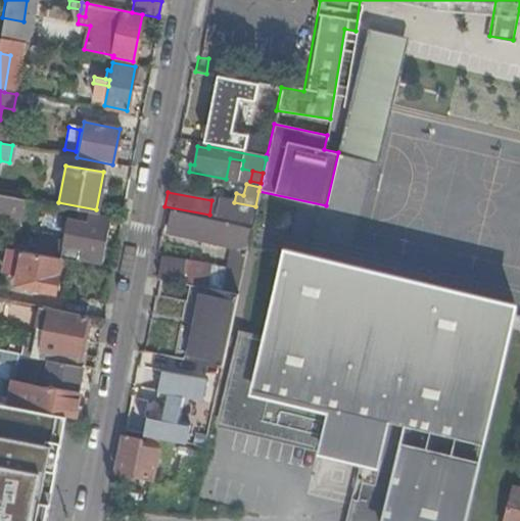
[(0,223),(31,228),(36,201),(0,194),(0,223)]
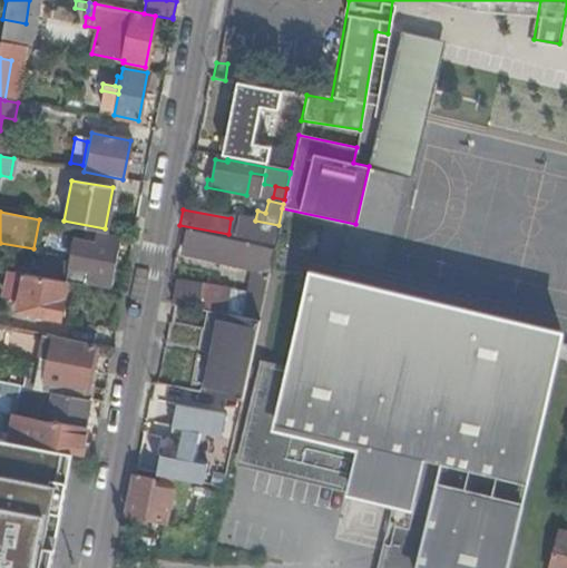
[(237,217),(234,235),(275,243),(279,225),(255,221),(237,217)]
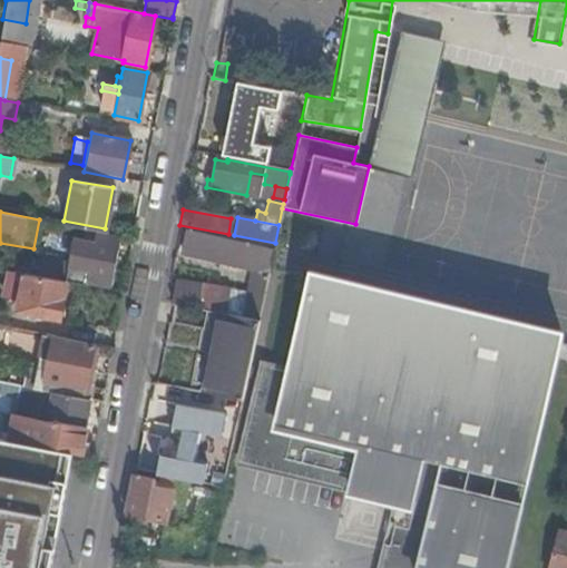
[(187,228),(183,252),(251,267),(255,250),(243,246),(244,242),(187,228)]
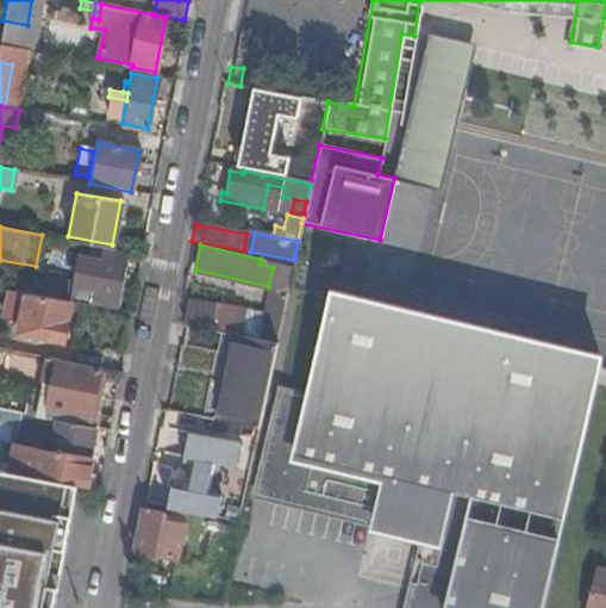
[(88,248),(83,277),(80,299),(93,302),(102,250),(88,248)]
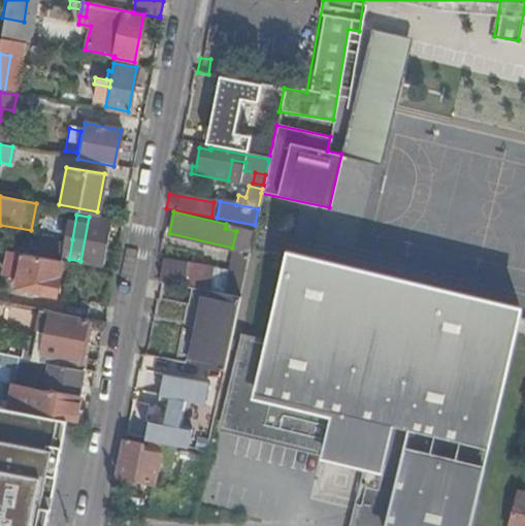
[(110,221),(89,217),(80,261),(102,265),(110,221)]
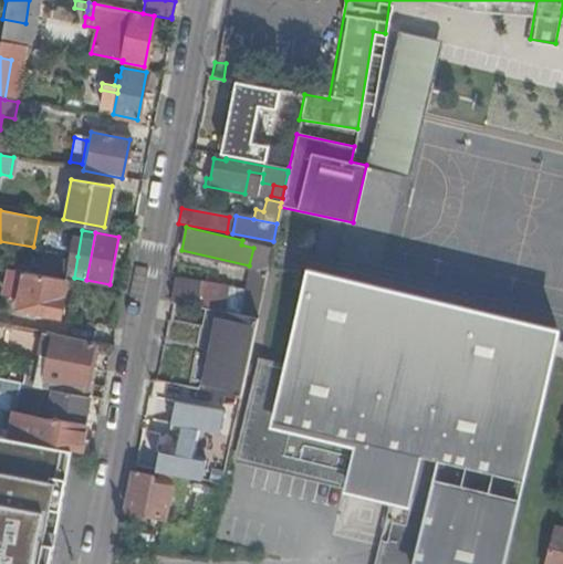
[(258,240),(242,315),(257,319),(267,270),(267,269),(272,243),(272,242),(258,240)]
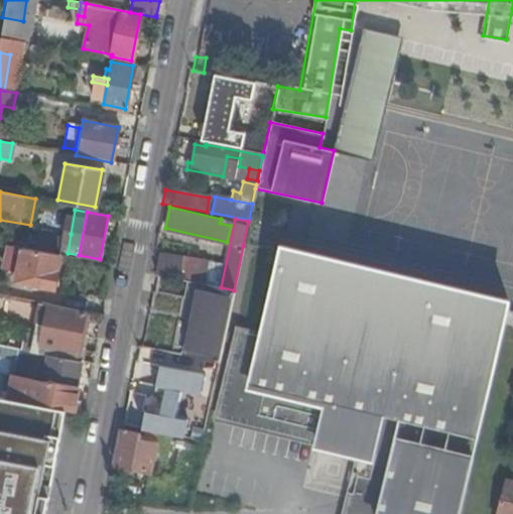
[(68,253),(71,234),(50,231),(49,238),(40,237),(37,250),(67,256),(68,253)]
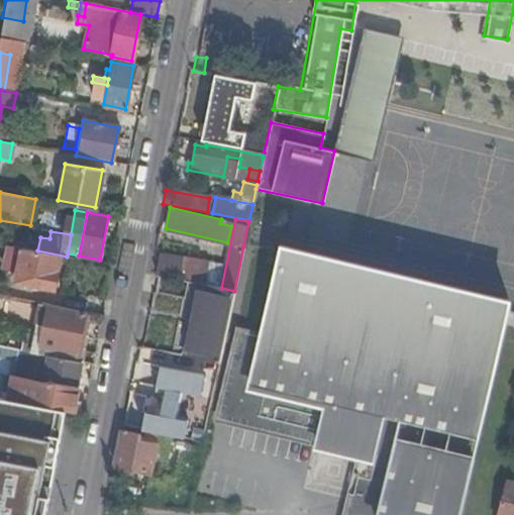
[(56,273),(59,255),(7,245),(3,271),(12,273),(10,280),(16,281),(15,284),(53,291),(57,273),(56,273)]
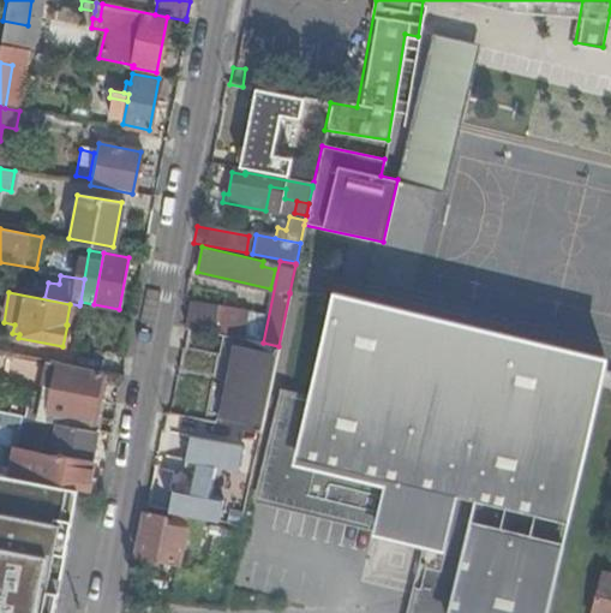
[(546,612),(605,368),(331,301),(306,404),(283,399),(259,497),(409,534),(412,527),(417,528),(430,549),(414,612),(546,612)]
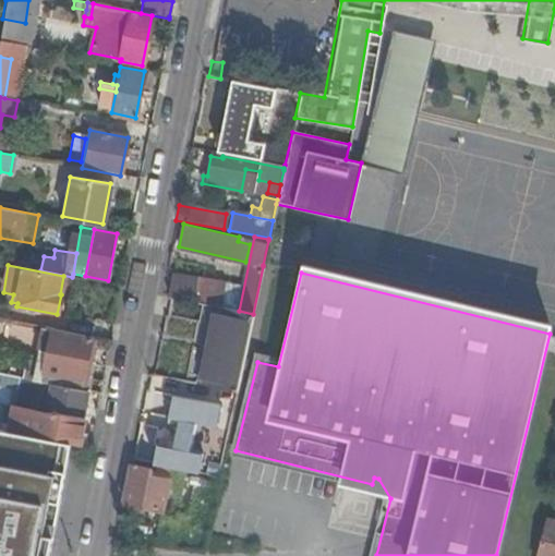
[(195,303),(220,307),(224,283),(171,275),(167,298),(195,303)]
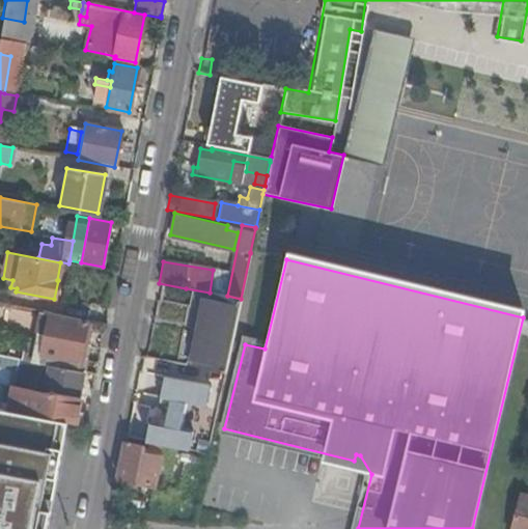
[(197,308),(186,365),(224,372),(241,299),(227,296),(210,293),(186,288),(183,305),(197,308)]
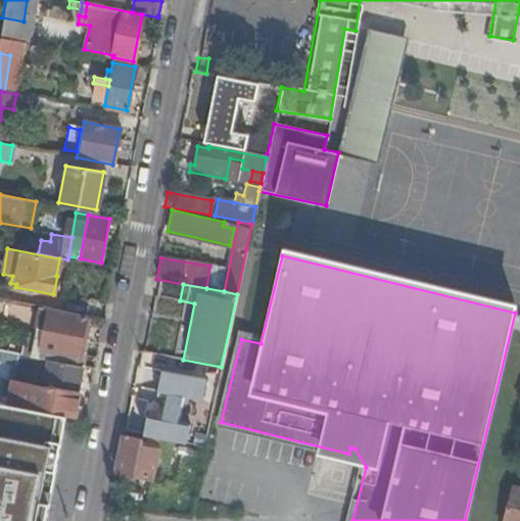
[(39,348),(46,310),(46,309),(47,309),(39,306),(32,347),(39,348)]
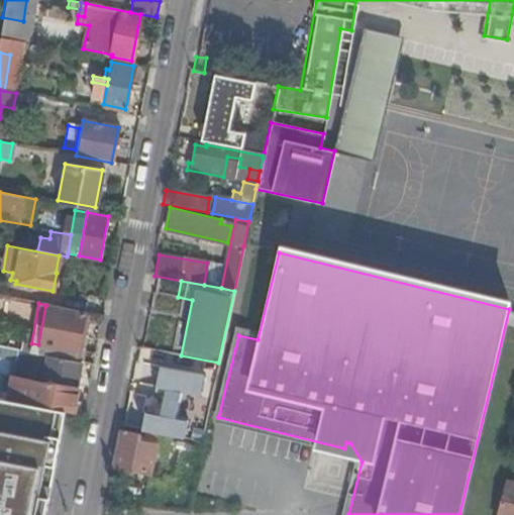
[(84,314),(45,306),(38,344),(31,343),(30,353),(80,363),(85,335),(80,334),(84,314)]
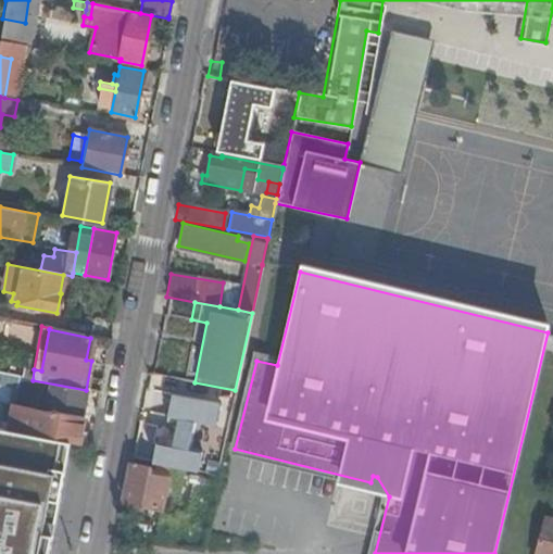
[(0,374),(21,378),(24,363),(0,357),(0,374)]
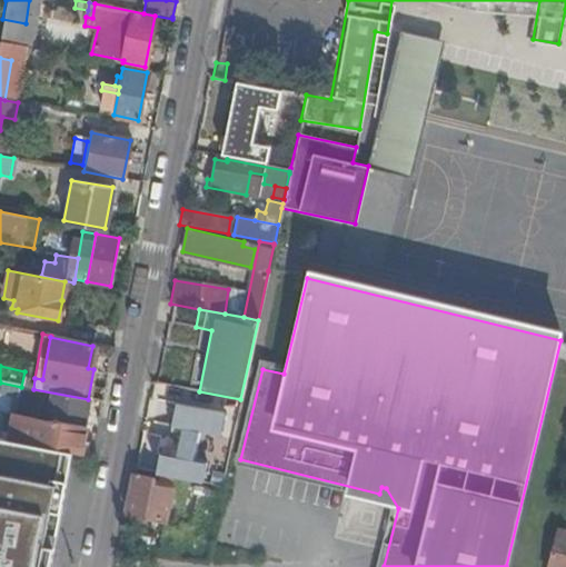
[(88,399),(33,389),(28,419),(2,415),(0,431),(0,439),(33,446),(70,453),(79,455),(85,426),(82,426),(88,399)]
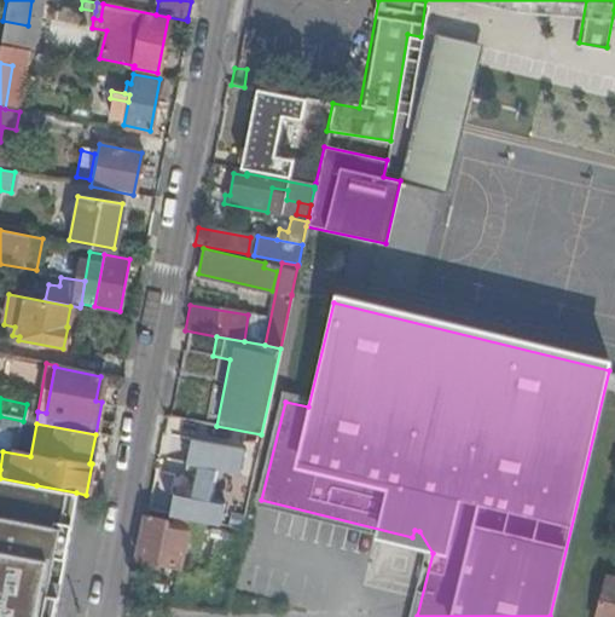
[(238,474),(243,449),(190,439),(185,463),(197,466),(192,491),(185,489),(184,495),(173,494),(169,515),(220,524),(230,473),(238,474)]
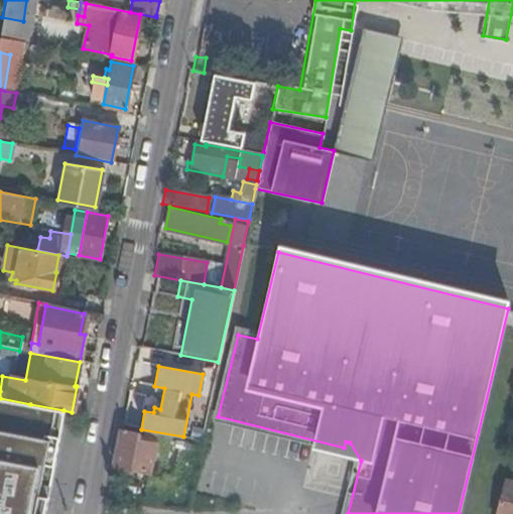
[(43,513),(63,410),(30,404),(0,398),(0,513),(43,513)]
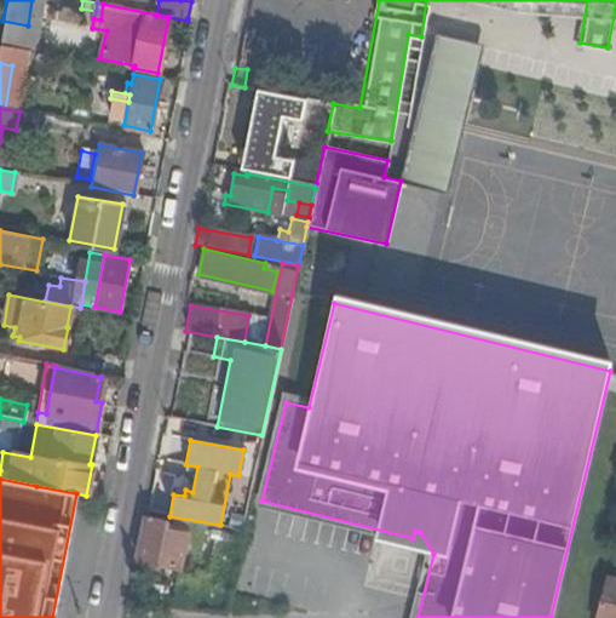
[(188,525),(143,516),(136,559),(179,567),(188,525)]
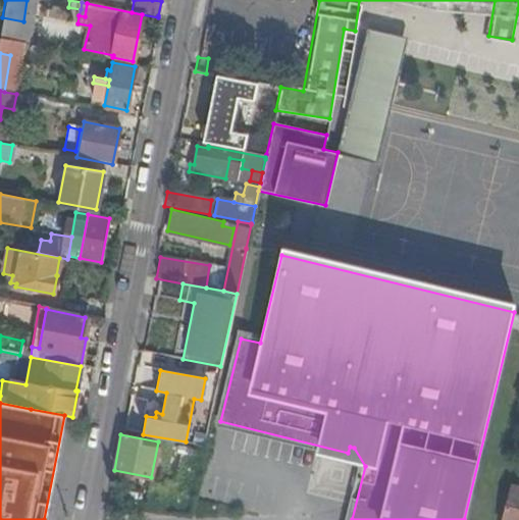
[(518,519),(518,486),(513,485),(504,519),(518,519)]
